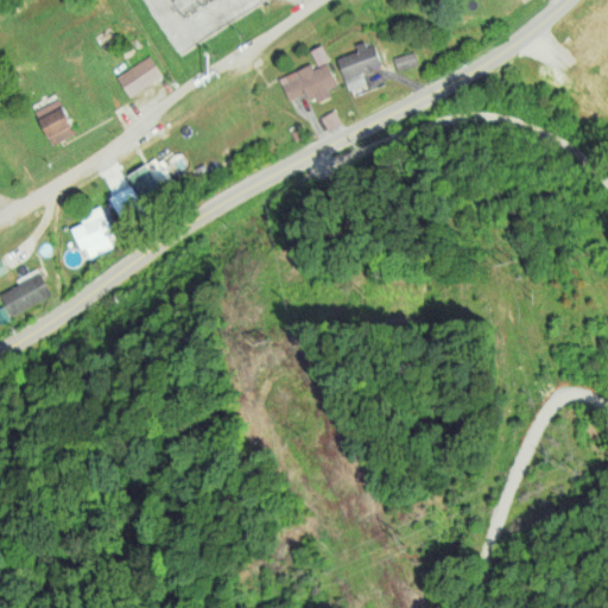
[(365,86),(360,75),(381,65),(374,46),(365,51),(363,42),(354,46),(358,55),(337,59),(348,93),(365,86)]
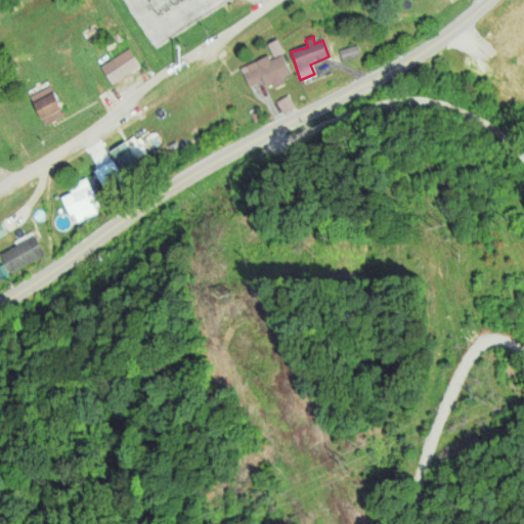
[(266,45),(276,41),(284,53),(273,58),(266,45)]
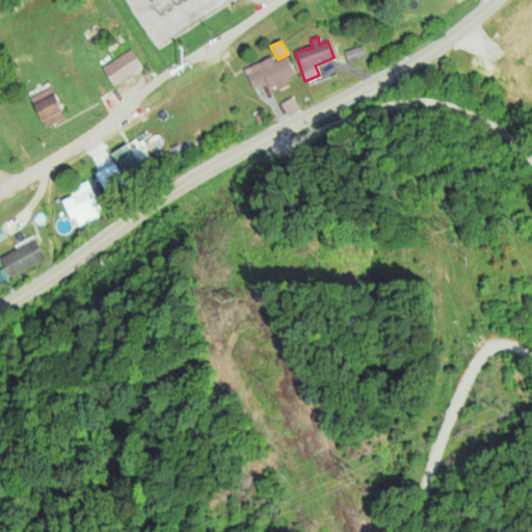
[(343,52),(346,64),(366,58),(363,46),(343,52)]
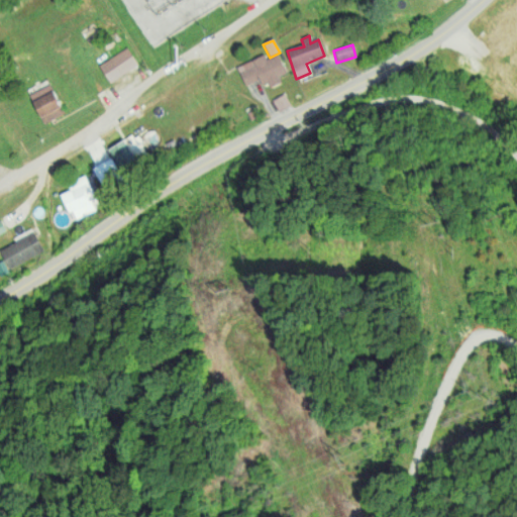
[(126,49),(138,66),(108,85),(99,68),(126,49)]
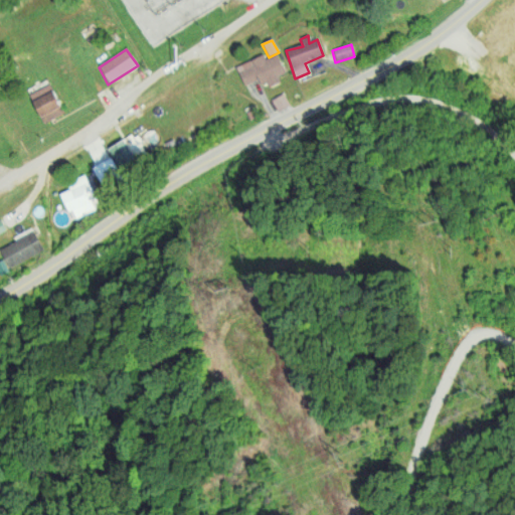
[(244,87),(238,73),(252,66),(250,61),(263,55),(266,60),(277,55),(284,73),(274,77),(278,83),(268,89),(262,77),(244,87)]
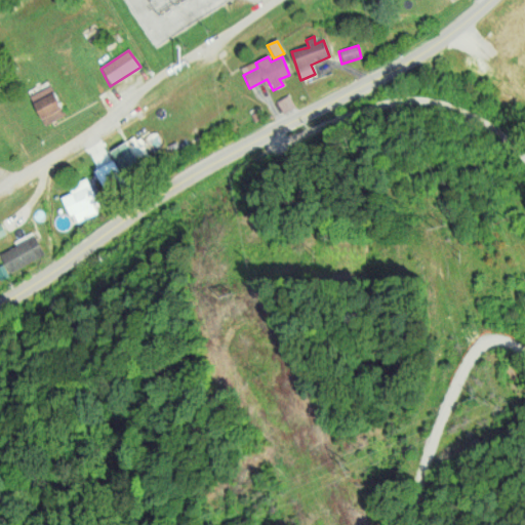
[(66,115),(44,126),(29,96),(50,87),(66,115)]
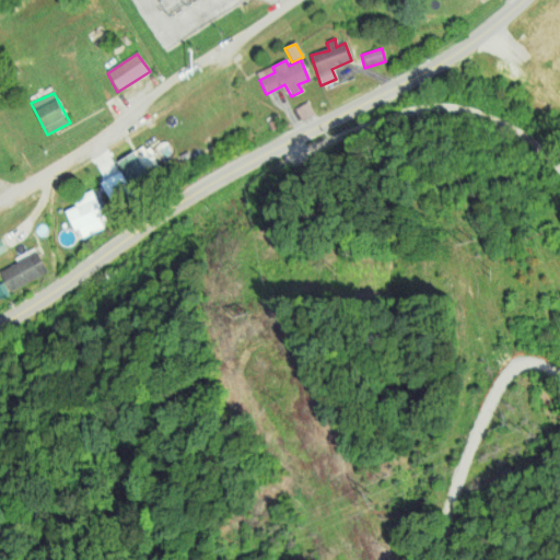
[(307,104),(295,111),(302,123),(314,115),(307,104)]
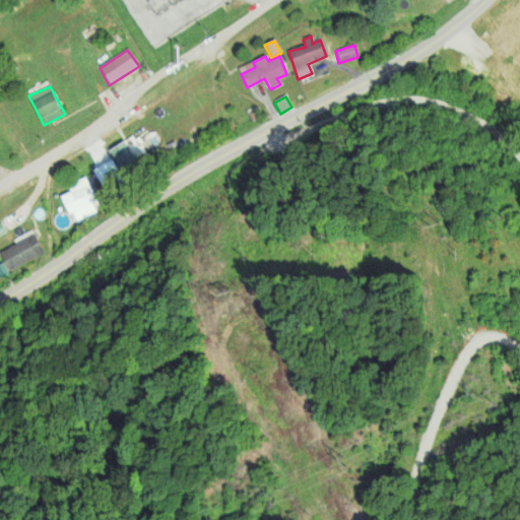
[(132,136),(122,142),(124,146),(118,149),(129,166),(148,155),(140,144),(142,143),(139,137),(135,139),(132,136)]
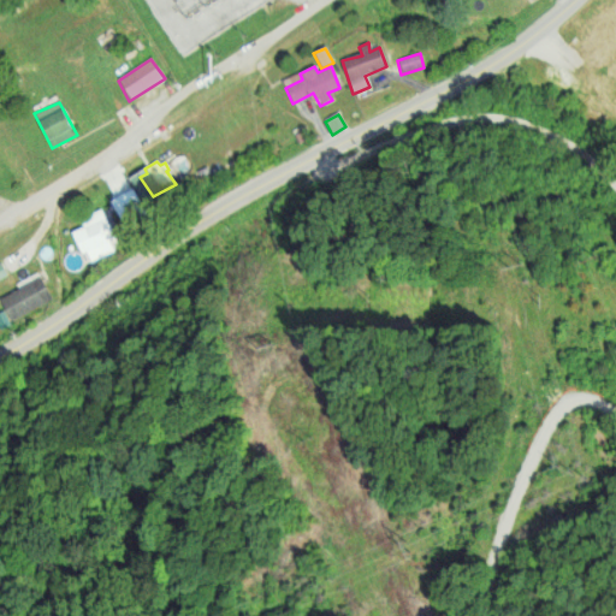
[(131,188),(108,202),(122,225),(147,211),(131,188)]
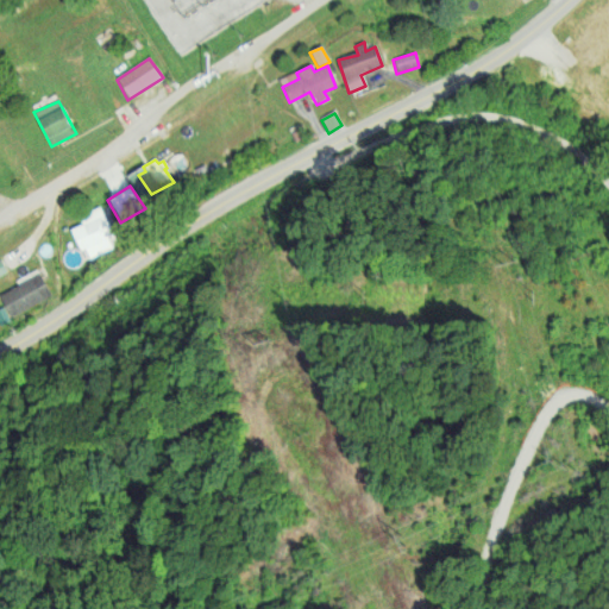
[(70,231),(86,261),(117,245),(99,206),(80,219),(83,226),(70,231)]
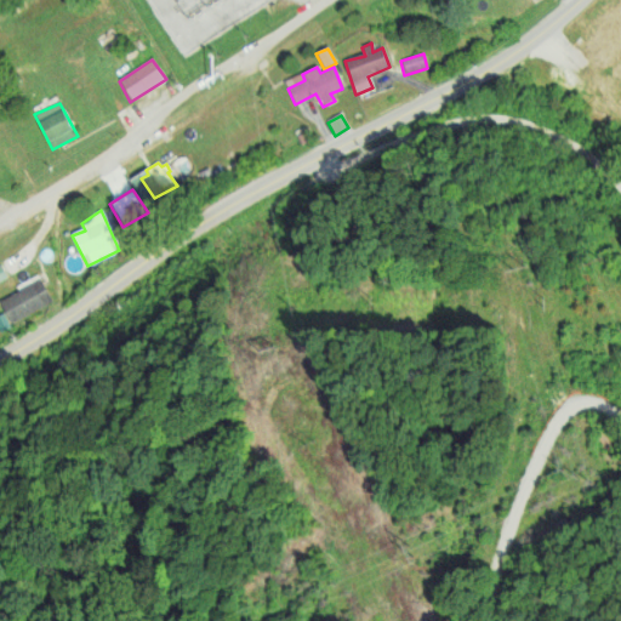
[(39,280),(0,301),(0,303),(11,325),(52,302),(39,280)]
